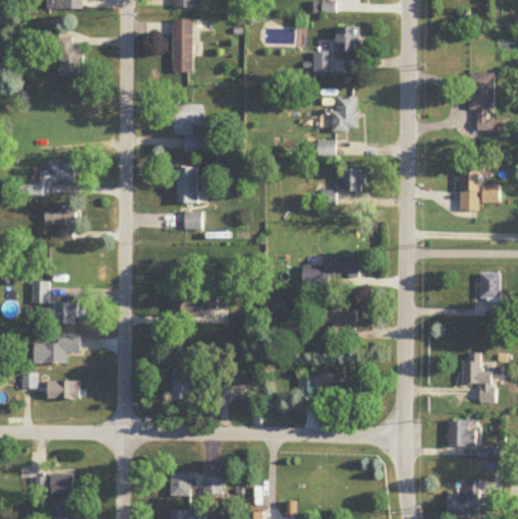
[(46,0),(46,9),(84,10),(84,0),(46,0)]
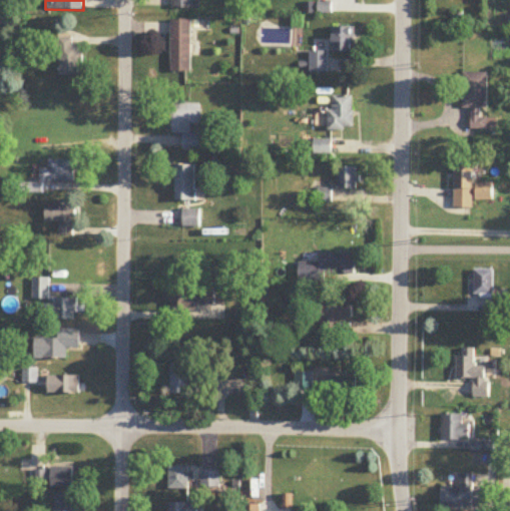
[(169,0),(169,8),(199,8),(199,0),(169,0)]
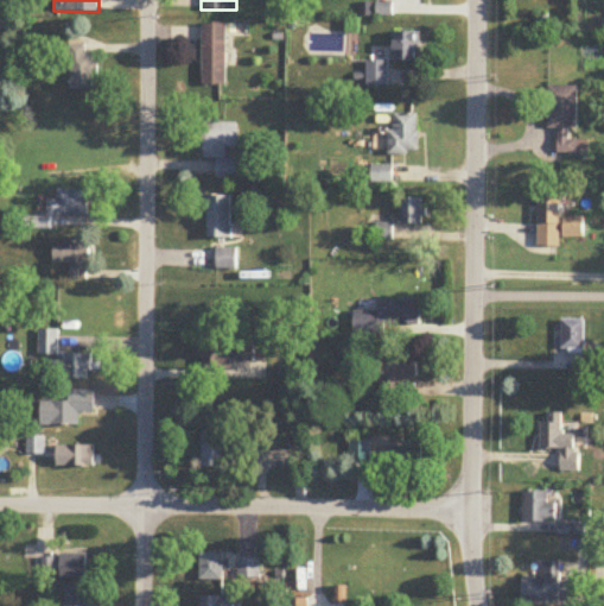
[(199,23),(199,84),(224,84),(224,23),(199,23)]
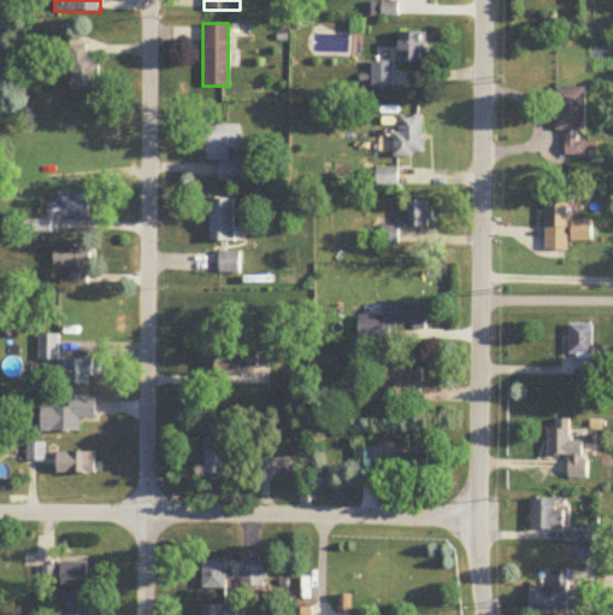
[(425,31),(398,31),(398,62),(425,62),(425,31)]
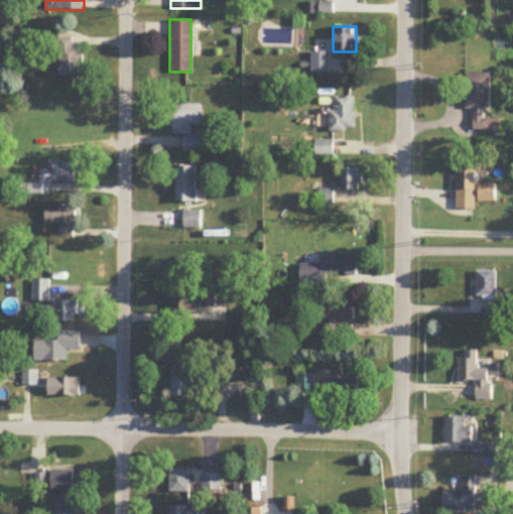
[(82,75),(81,45),(72,46),(72,36),(56,37),(58,76),(82,75)]
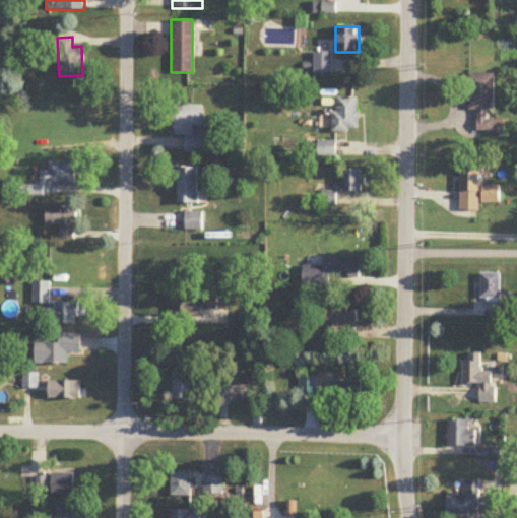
[(313,72),(329,72),(329,51),(313,51),(313,72)]
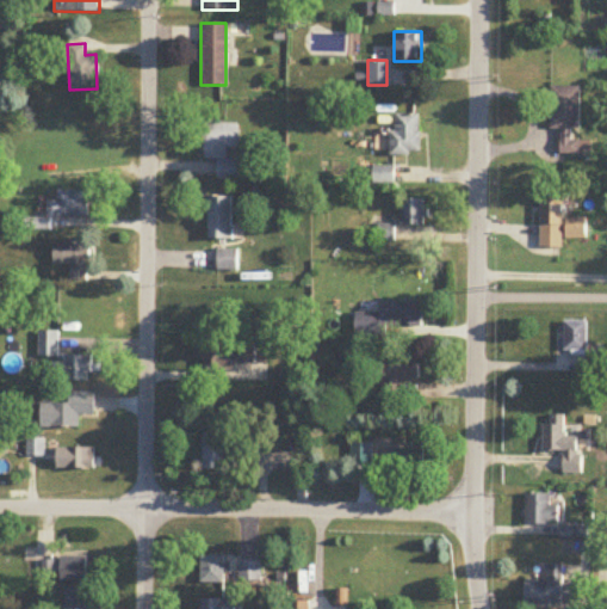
[(558,153),(589,153),(590,140),(577,140),(578,85),(550,85),(549,128),(559,128),(558,153)]
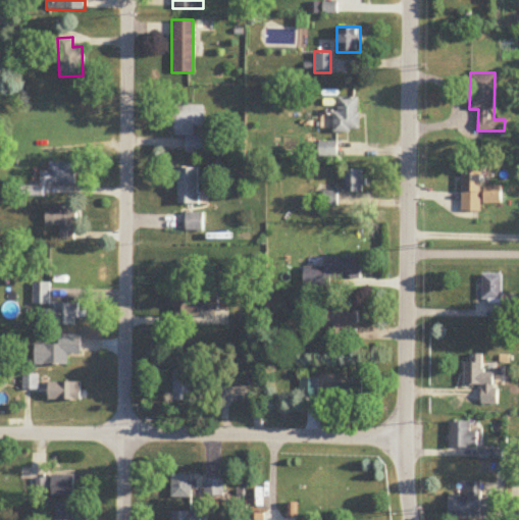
[(333,131),(358,131),(358,96),(333,96),(333,131)]
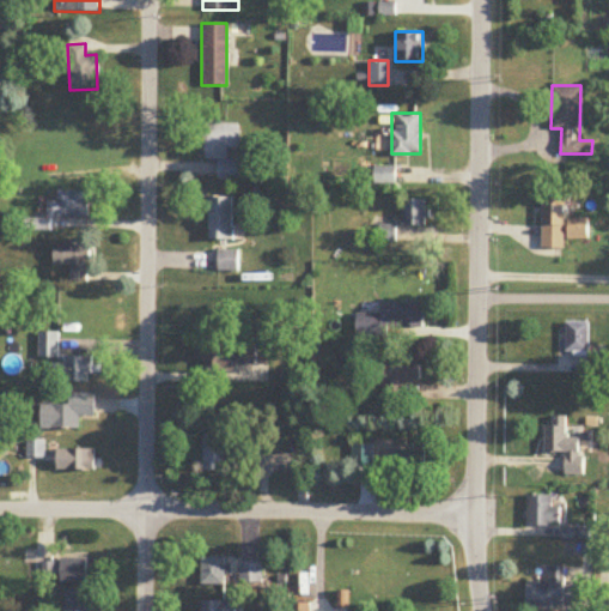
[(239,179),(239,157),(226,157),(226,147),(238,147),(238,121),(202,121),(202,158),(215,158),(215,179),(239,179)]
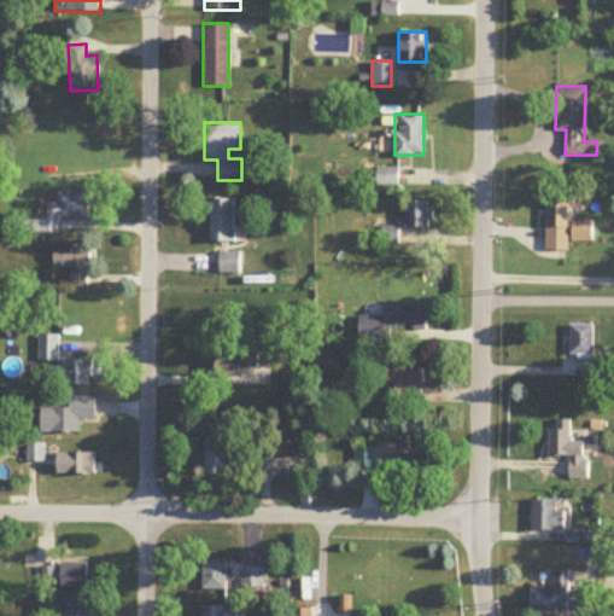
[(87,219),(87,193),(56,193),(56,203),(47,203),(47,219),(87,219)]
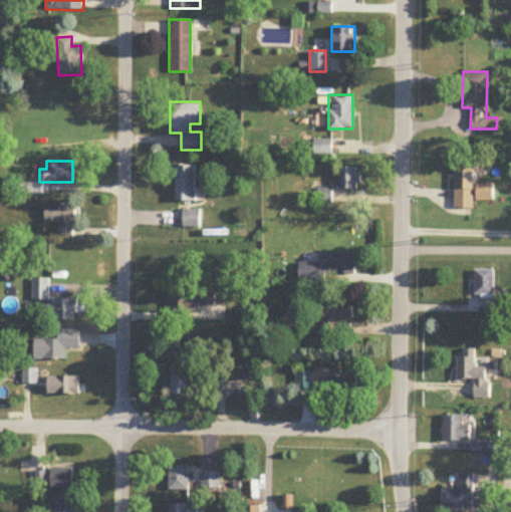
[(453,208),(473,208),(473,163),(453,163),(453,208)]
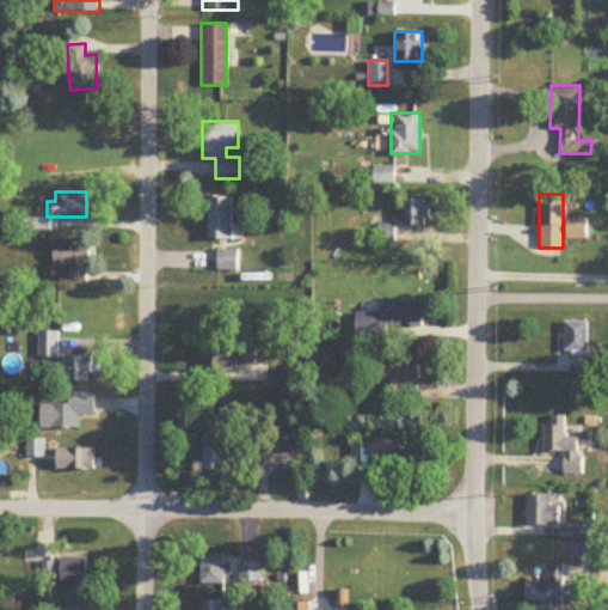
[(207,239),(231,239),(231,195),(207,195),(207,239)]
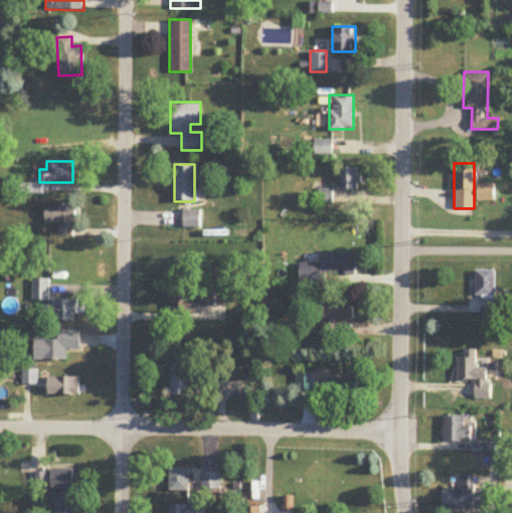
[(356,167),(338,167),(338,187),(356,187),(356,167)]
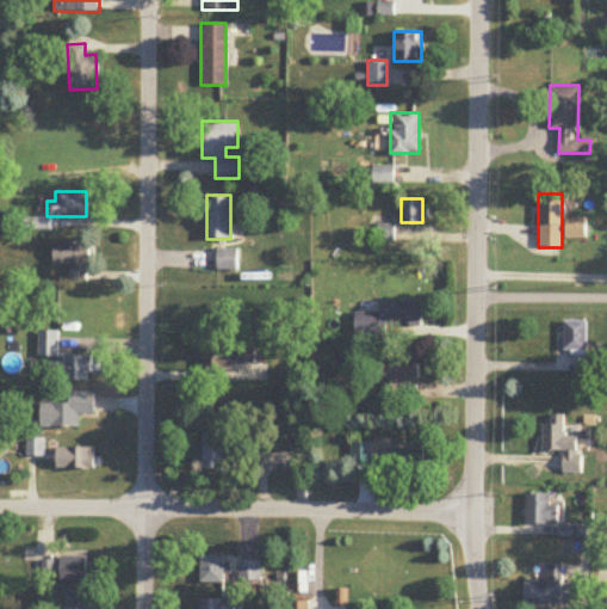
[(565,235),(582,237),(583,219),(567,219),(565,235)]
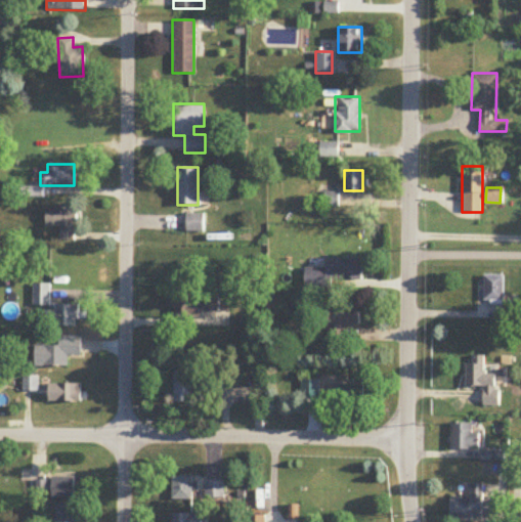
[(74,205),(44,205),(44,226),(59,226),(59,241),(74,241),(74,205)]
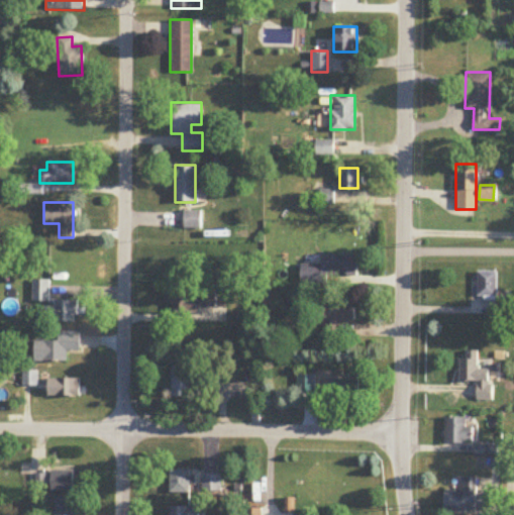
[(183,227),(199,227),(199,210),(183,210),(183,227)]
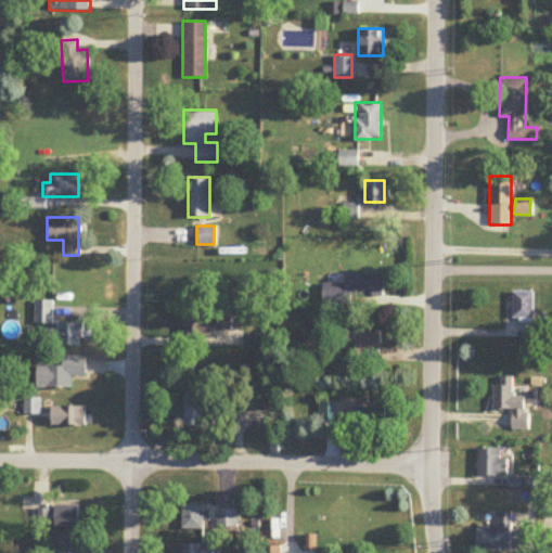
[(382,304),(383,281),(322,279),(322,303),(382,304)]
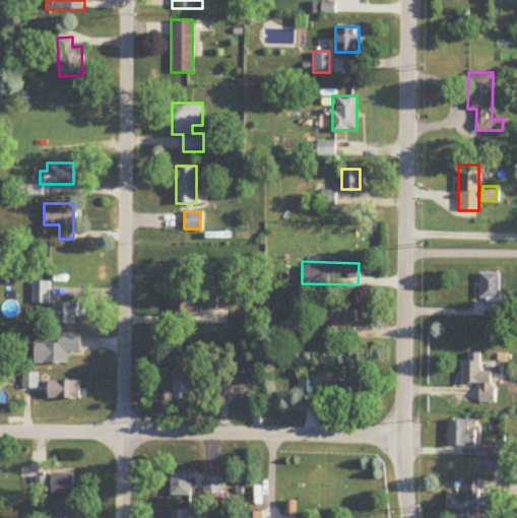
[(479,273),(479,298),(499,298),(499,273),(479,273)]
